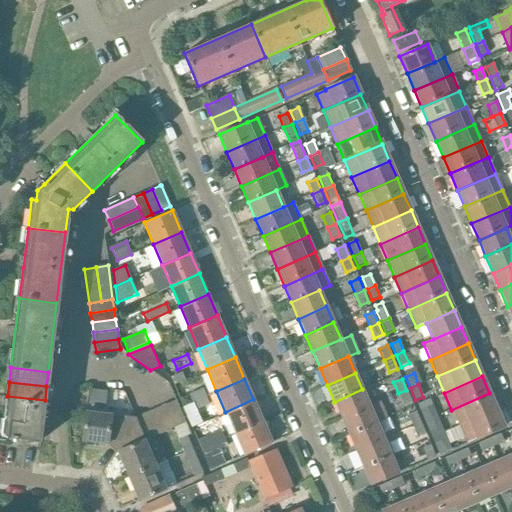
[(88,388),(88,396),(112,399),(113,391),(88,388)]
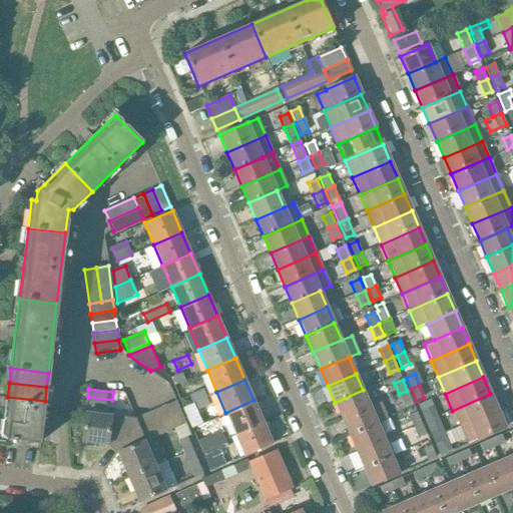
[(370,407),(363,390),(335,403),(342,419),(370,407)]
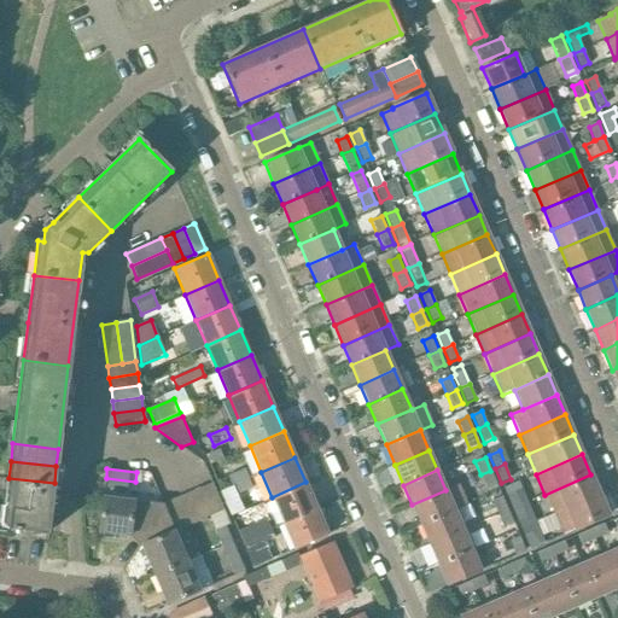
[(240,471),(216,481),(220,493),(232,487),(232,485),(248,478),(246,476),(243,477),(240,471)]
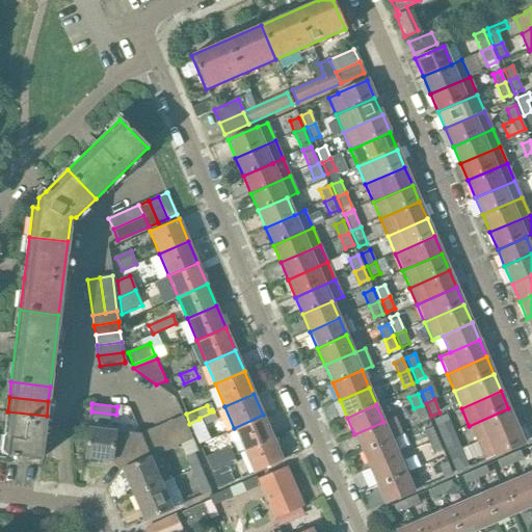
[(419,421),(427,418),(422,405),(414,408),(419,421)]
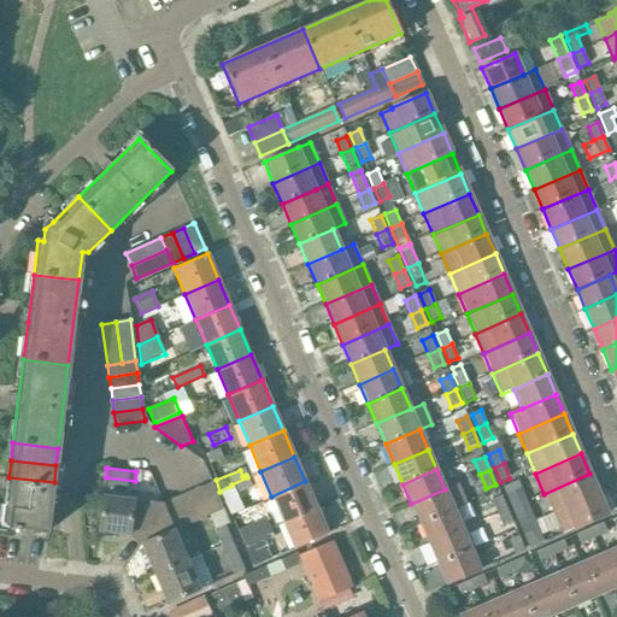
[(147,482),(148,472),(136,471),(135,481),(147,482)]
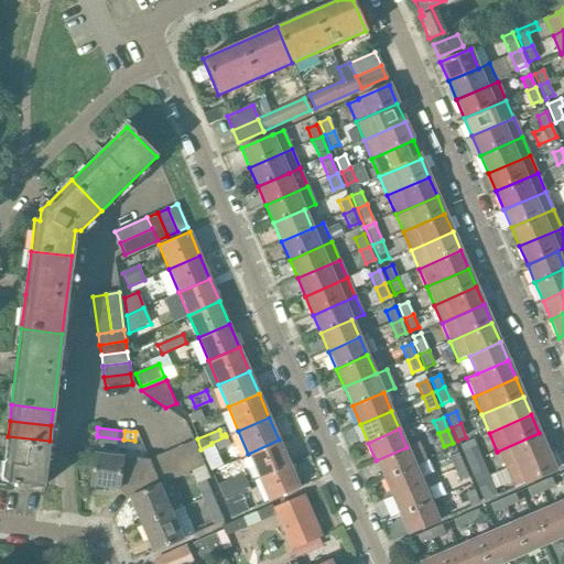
[(546,452),(539,433),(497,452),(505,469),(546,452)]
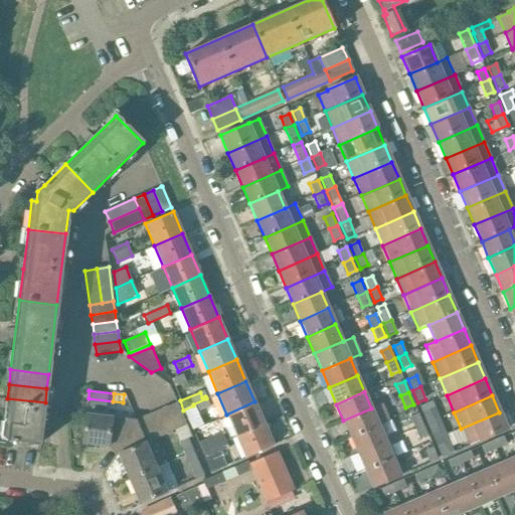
[(7,398),(6,408),(5,412),(43,416),(45,402),(7,398)]
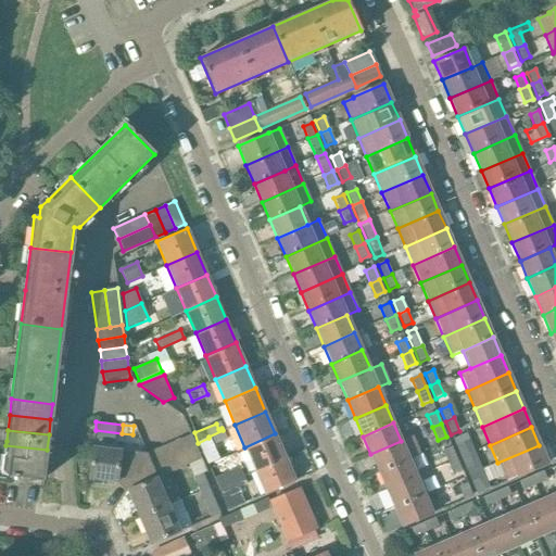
[(212,445),(227,440),(223,430),(209,437),(209,438),(212,445)]
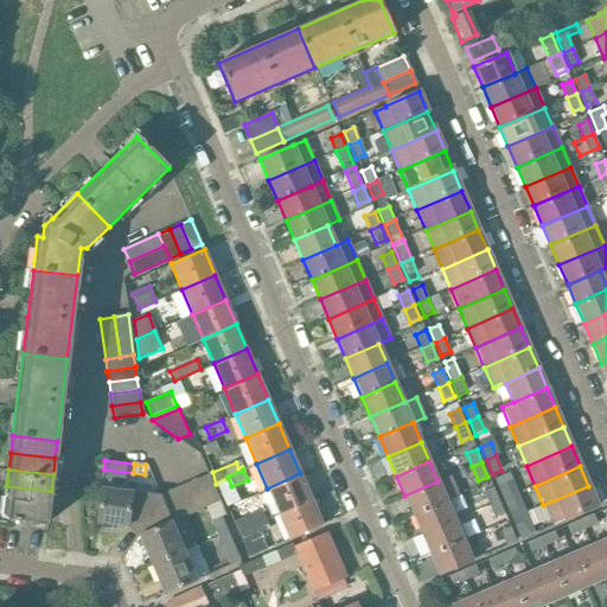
[(311,498),(300,473),(267,489),(278,513),(311,498)]
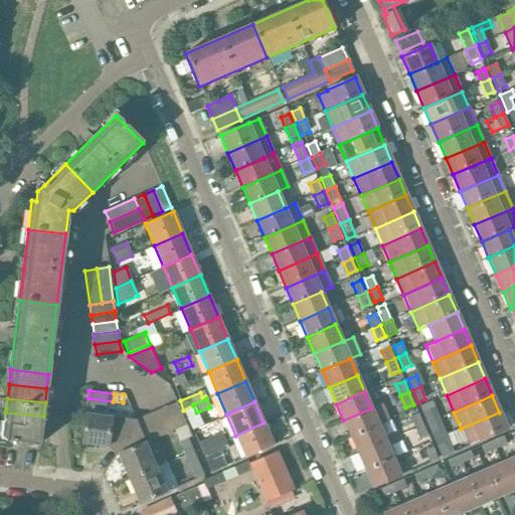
[(433,401),(419,407),(426,423),(440,418),(433,401)]
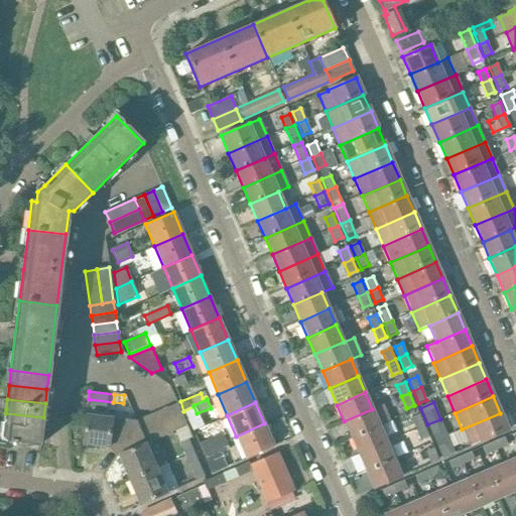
[(186,426),(176,403),(167,407),(176,430),(186,426)]
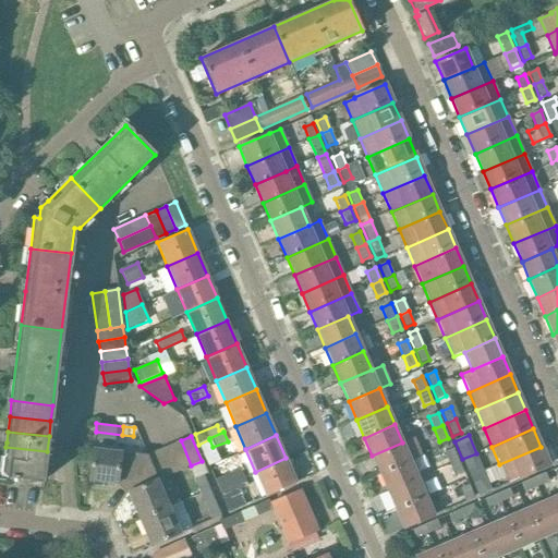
[(372,456),(379,474),(411,461),(422,456),(413,437),(402,443),(372,456)]
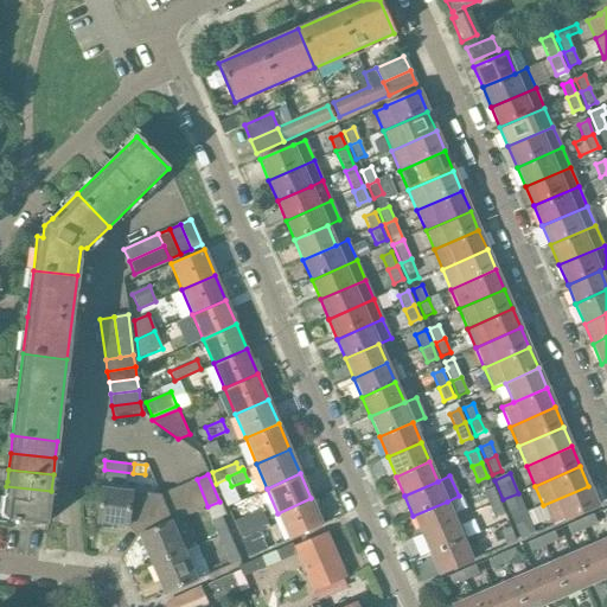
[(184,485),(195,512),(208,506),(197,479),(184,485)]
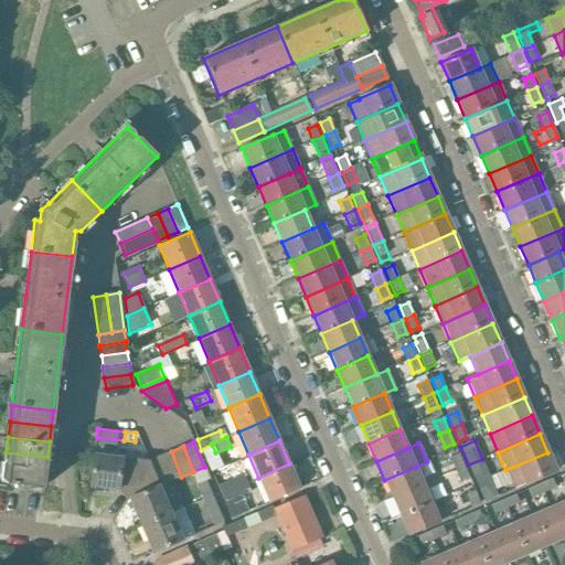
[(457,449),(448,452),(455,468),(464,465),(459,455),(458,455),(457,449)]
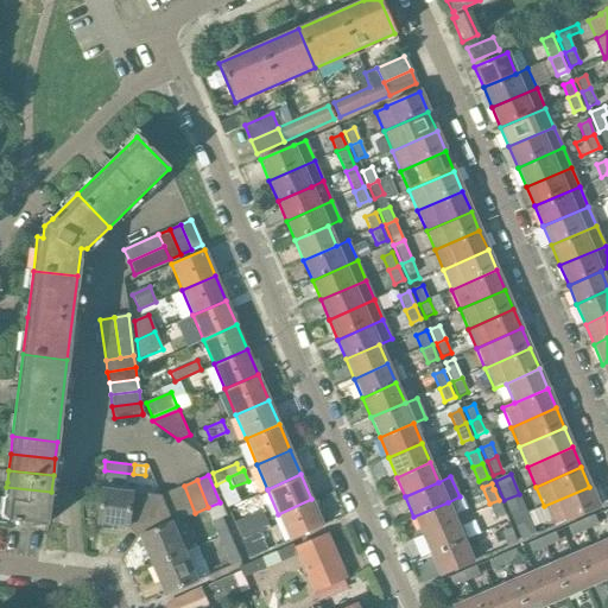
[(184,486),(177,488),(171,491),(182,518),(195,513),(184,486)]
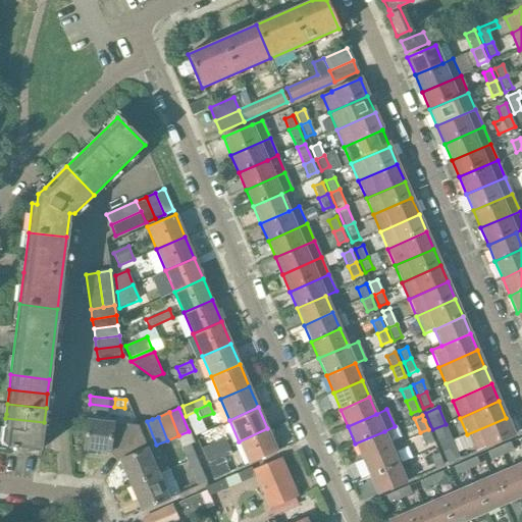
[(4,431),(42,435),(44,422),(5,418),(4,431)]
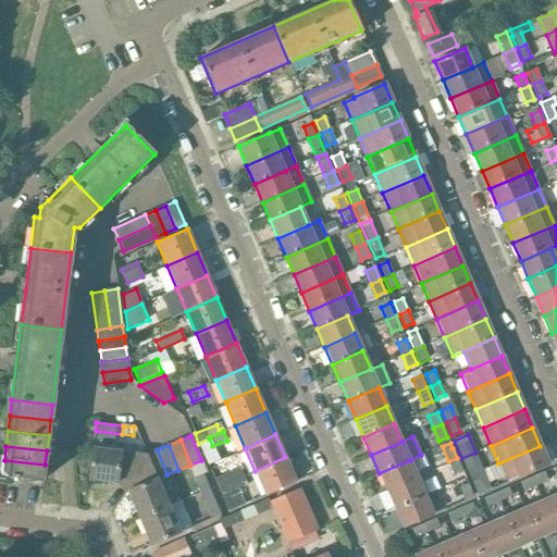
[(540,446),(498,463),(507,482),(518,478),(548,463),(540,446)]
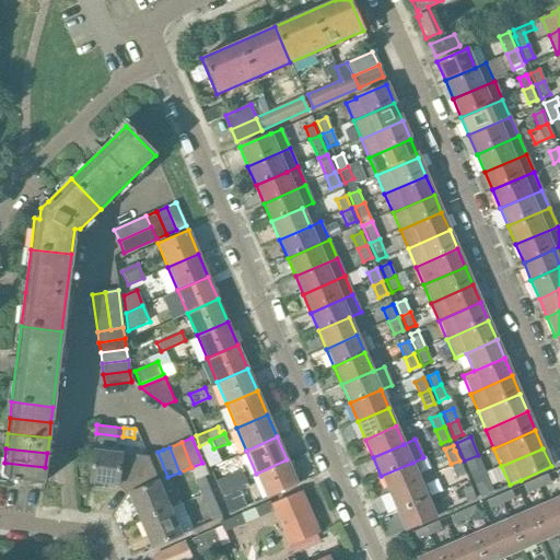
[(120,453),(93,450),(90,482),(117,486),(120,453)]
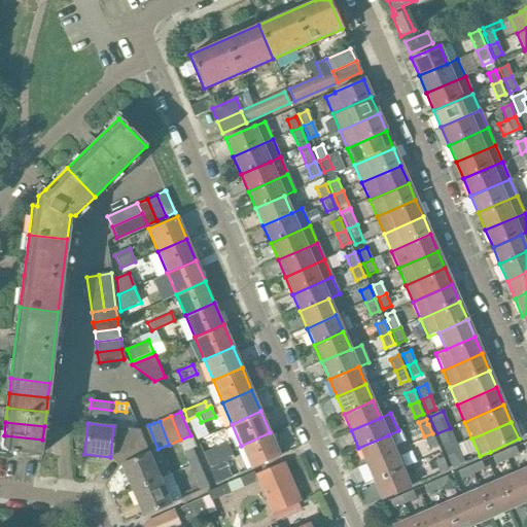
[(139,429),(148,453),(157,449),(148,425),(139,429)]
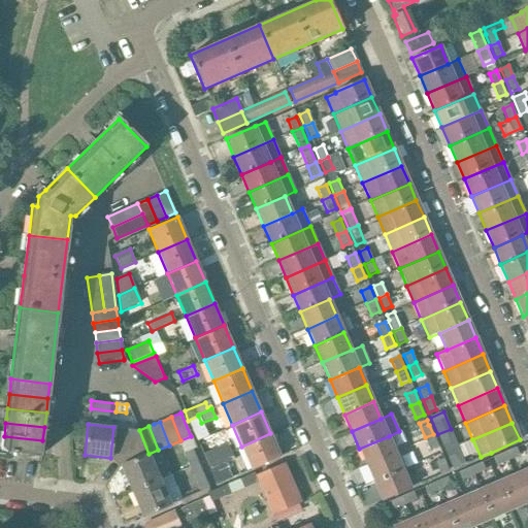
[(110,458),(121,466),(149,454),(139,430),(113,427),(110,458)]
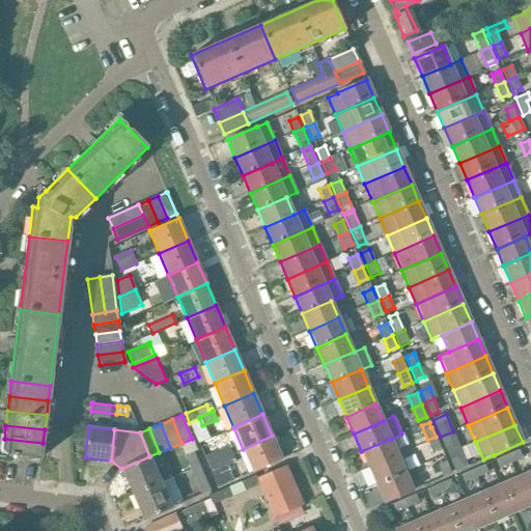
[(447,454),(460,448),(453,431),(440,437),(447,454)]
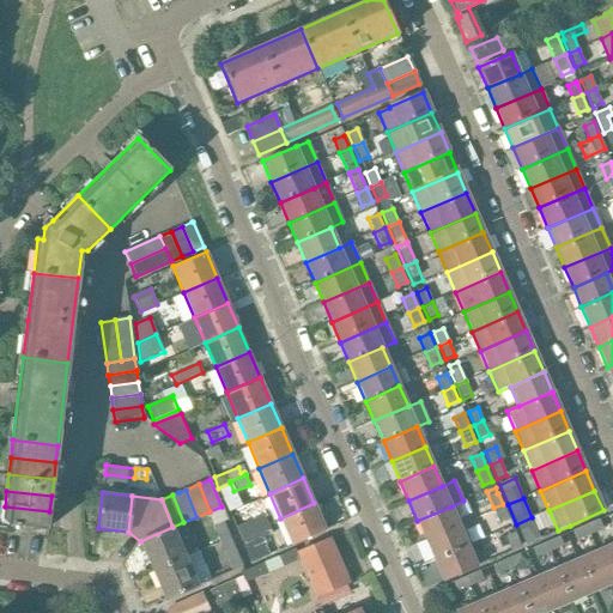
[(280,519),(292,544),(326,529),(314,503),(280,519)]
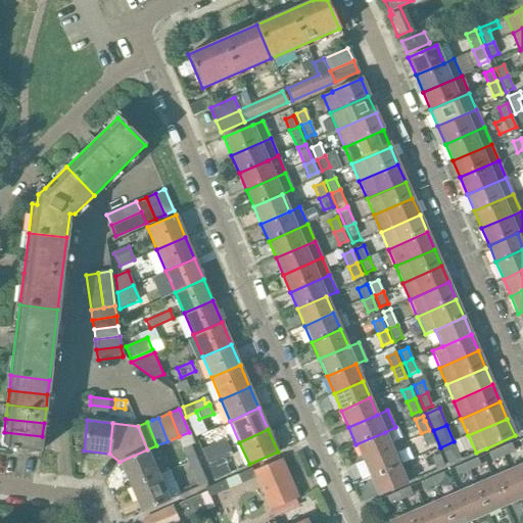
[(426,447),(435,444),(429,430),(421,433),(426,447)]
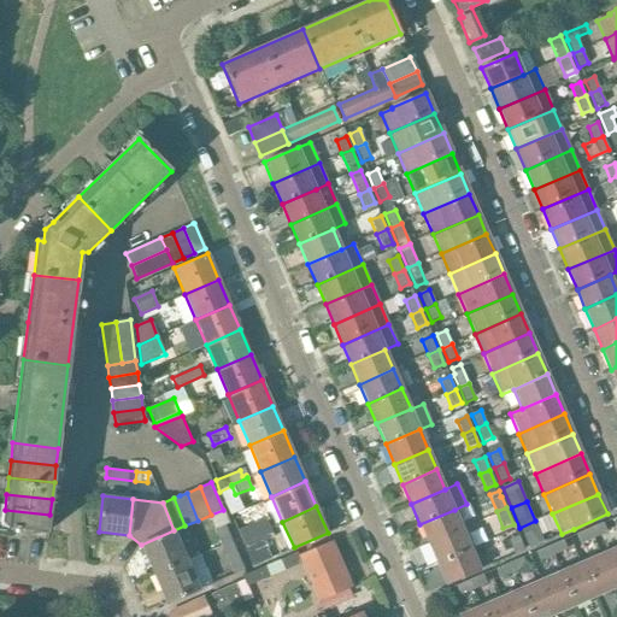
[(3,527),(48,533),(50,515),(5,510),(3,527)]
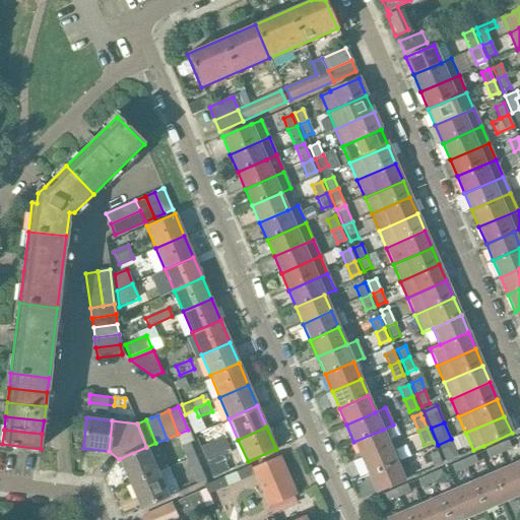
[(389,446),(383,430),(353,442),(361,458),(389,446)]
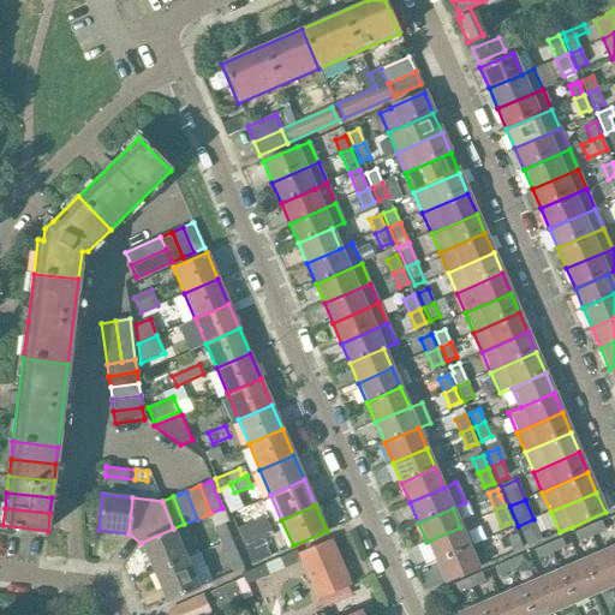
[(264,517),(238,529),(242,538),(269,526),(264,517)]
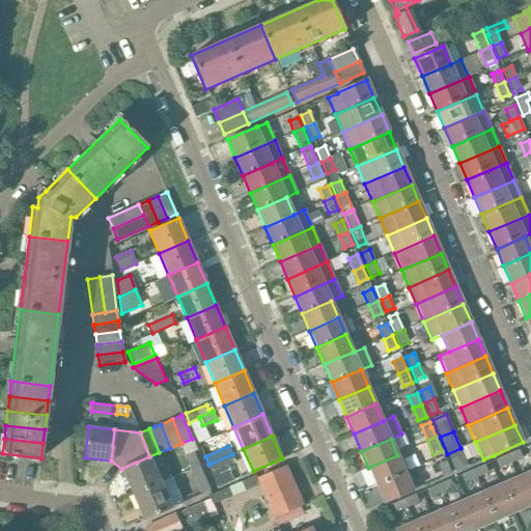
[(460,448),(447,454),(455,473),(469,467),(460,448)]
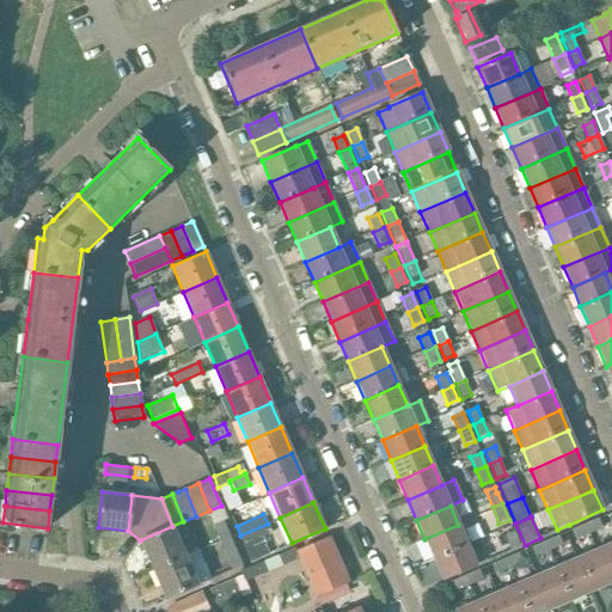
[(598,519),(585,525),(588,534),(603,528),(598,519)]
